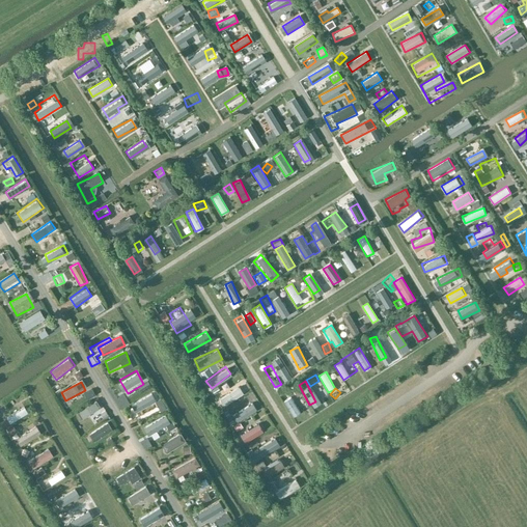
[(217,399),(221,407),(237,397),(231,390),(217,399)]
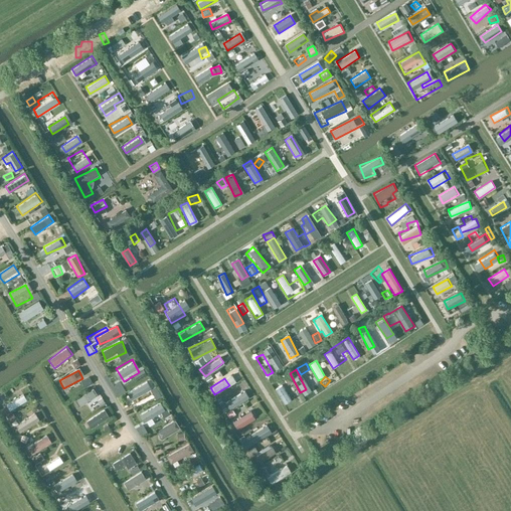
[(126,406),(153,394),(150,388),(153,386),(150,380),(120,394),(126,406)]
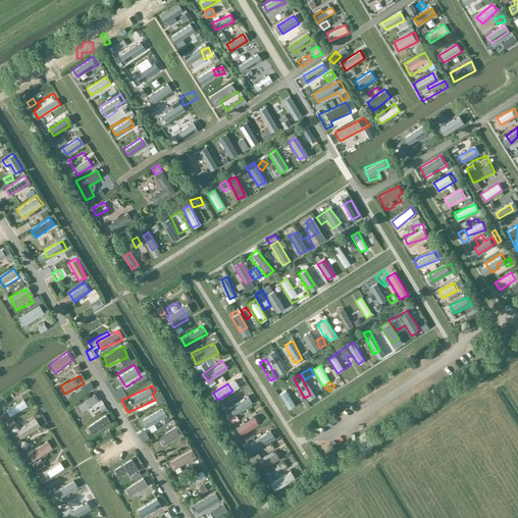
[(288,409),(295,404),(285,389),(277,393),(288,409)]
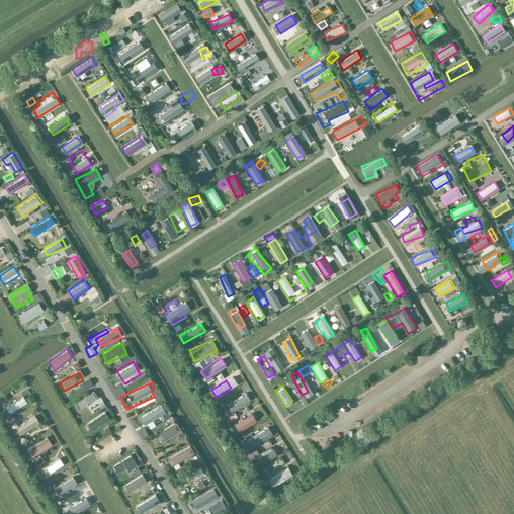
[(77,402),(81,409),(97,400),(93,393),(77,402)]
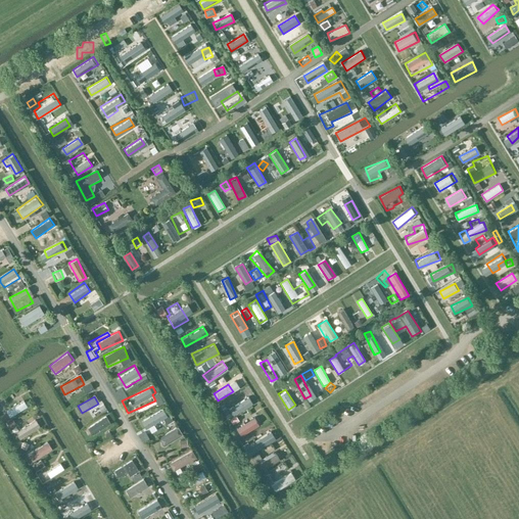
[(234,412),(245,406),(241,398),(224,409),(233,423),(239,420),(234,412)]
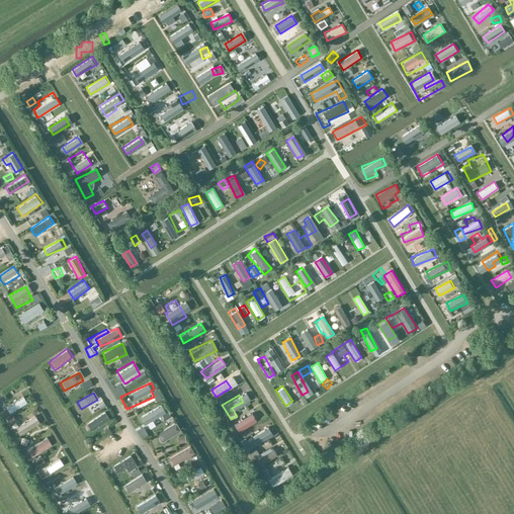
[(24,398),(7,409),(11,415),(28,404),(24,398)]
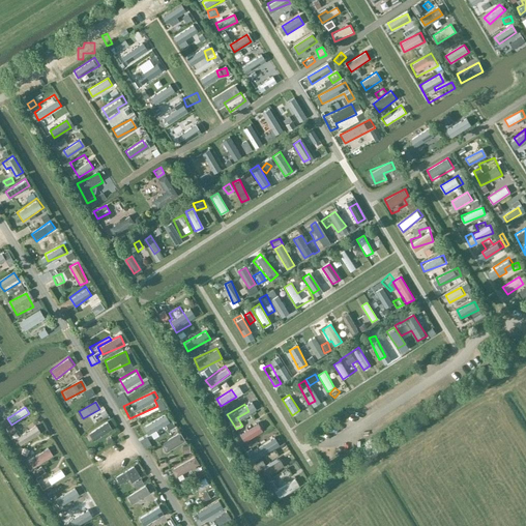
[(151,431),(167,418),(161,410),(144,422),(151,431)]
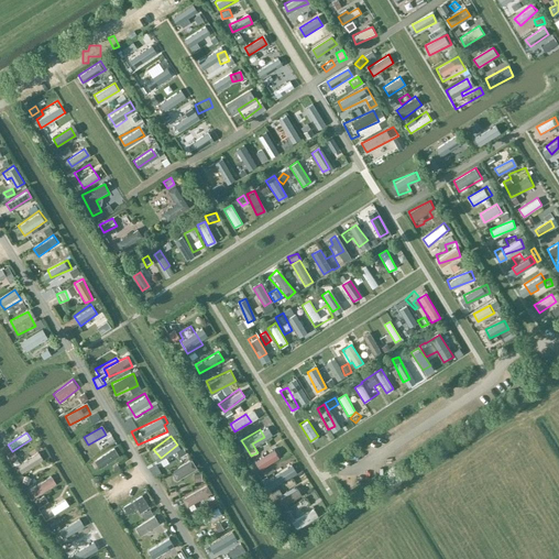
[(134,446),(138,451),(145,448),(143,442),(134,446)]
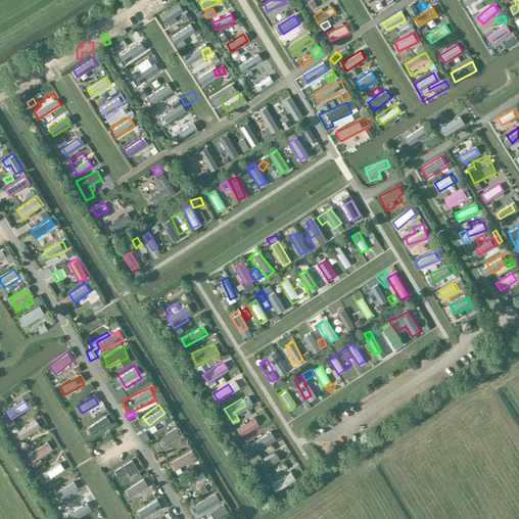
[(92,432),(109,424),(105,415),(88,422),(92,432)]
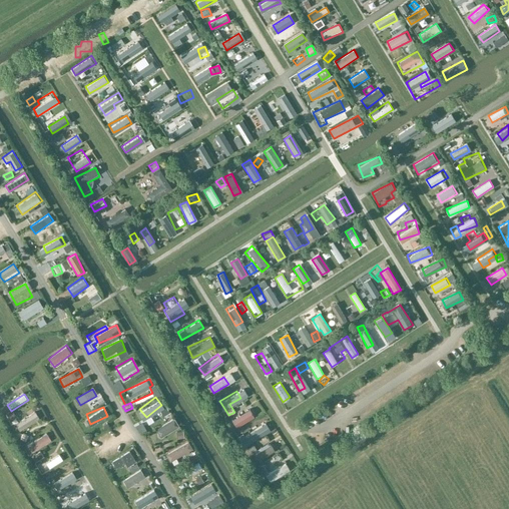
[(236,428),(253,416),(248,408),(230,420),(236,428)]
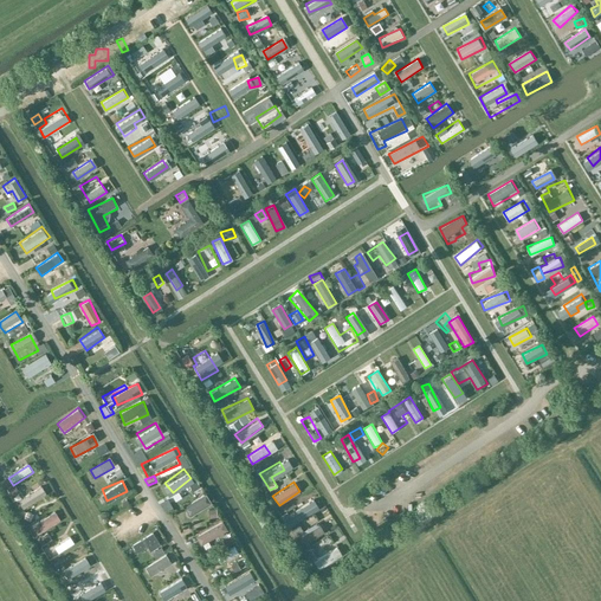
[(20,501),(26,510),(46,496),(39,488),(20,501)]
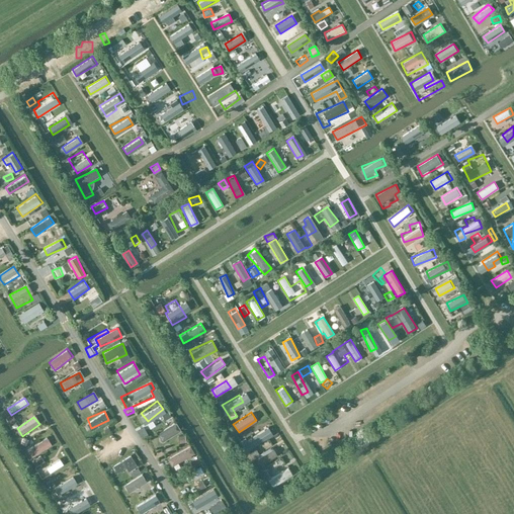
[(163,440),(179,427),(174,421),(158,434),(163,440)]
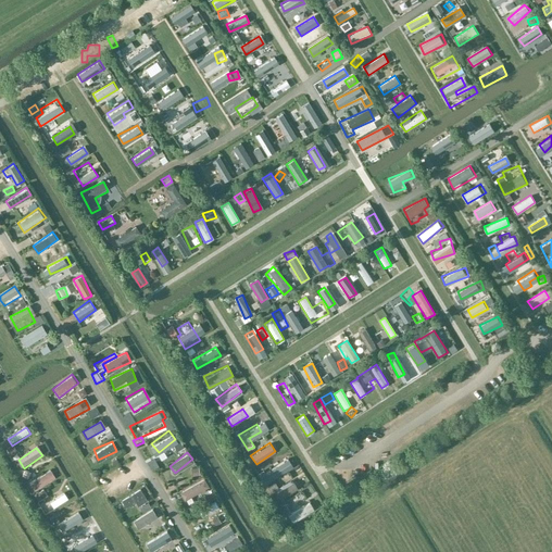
[(283,463),(263,475),(268,481),(287,471),(283,463)]
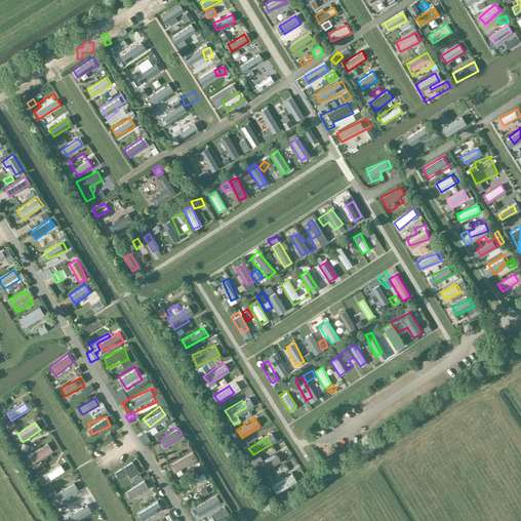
[(21,450),(27,453),(30,447),(24,444),(21,450)]
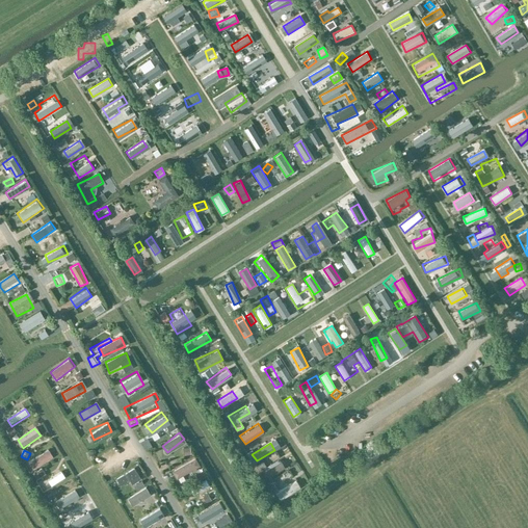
[(33,470),(54,459),(50,450),(28,462),(33,470)]
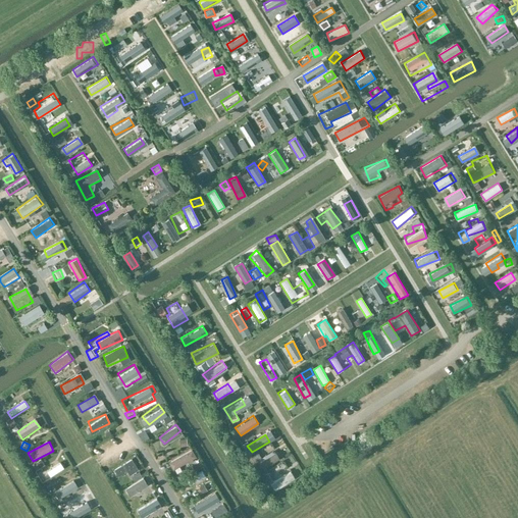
[(172,471),(197,457),(192,448),(167,462),(172,471)]
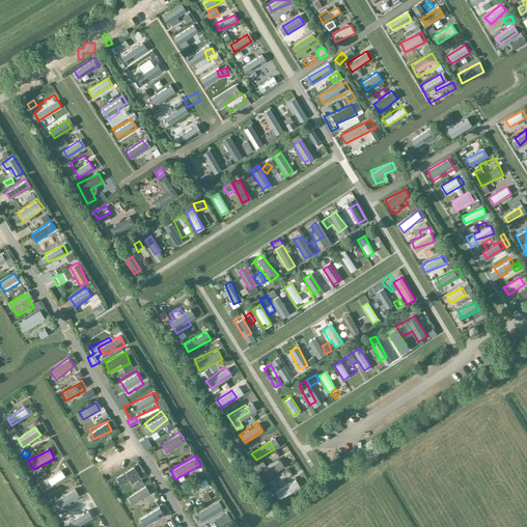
[(278,460),(265,472),(270,478),(283,466),(278,460)]
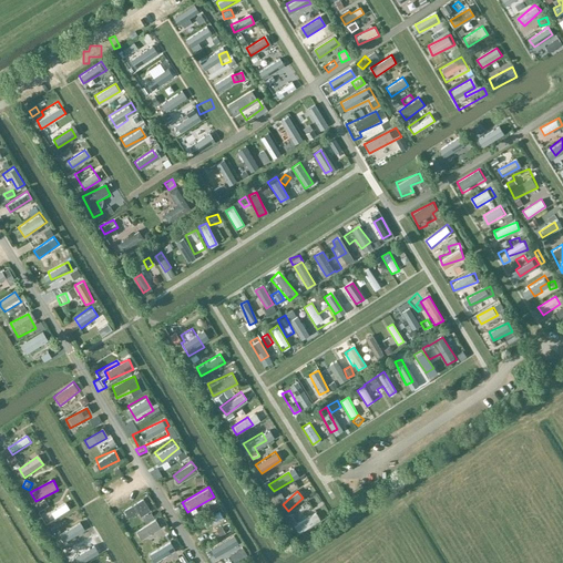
[(275,501),(283,504),(285,498),(278,495),(275,501)]
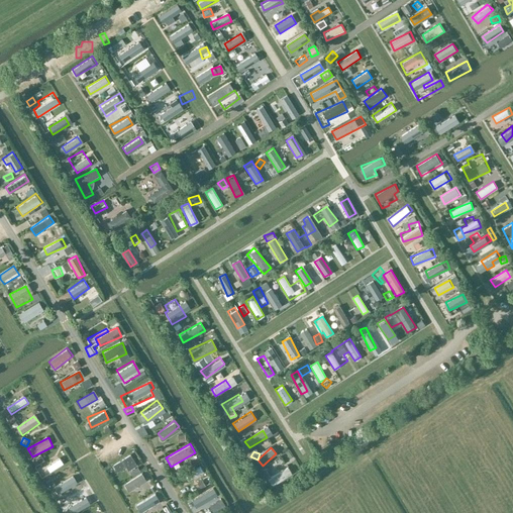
[(126,467),(128,472),(137,467),(131,455),(113,466),(116,472),(126,467)]
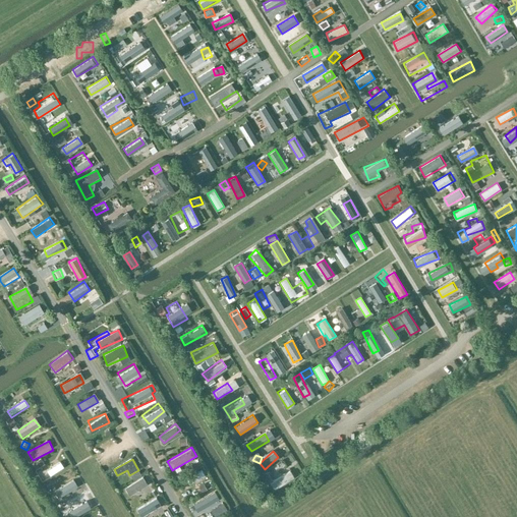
[(191,463),(194,470),(184,474),(188,484),(207,477),(199,460),(191,463)]
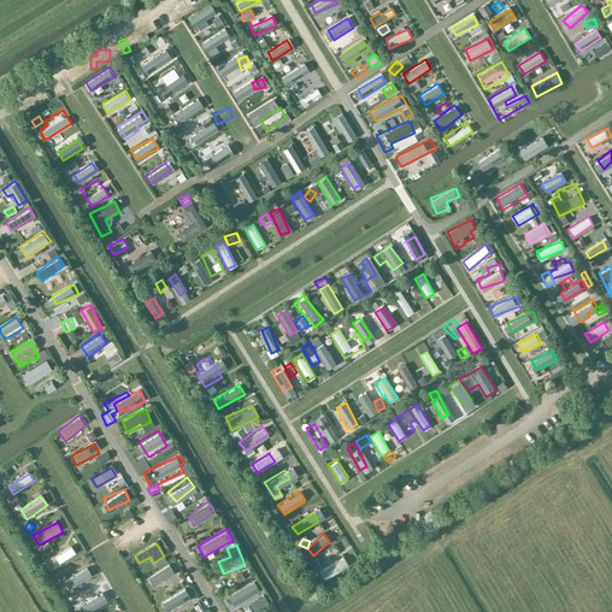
[(71,547),(56,559),(60,565),(76,553),(71,547)]
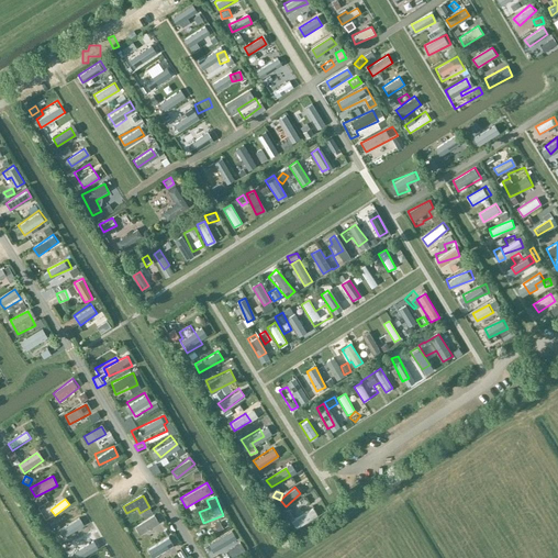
[(281,508),(296,527),(315,513),(307,500),(298,506),(301,512),(296,516),(289,509),(290,508),(288,503),(281,508)]
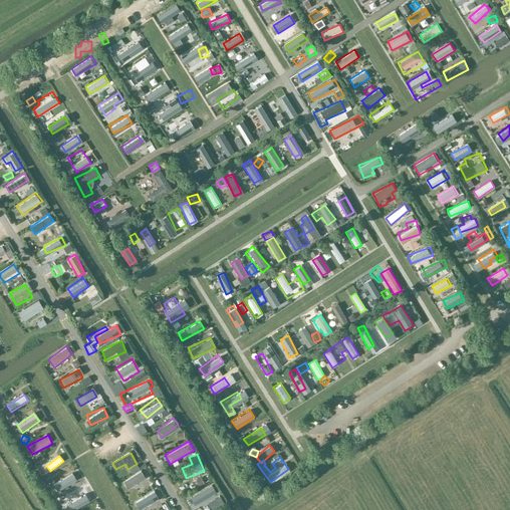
[(122,480),(128,490),(147,481),(142,471),(122,480)]
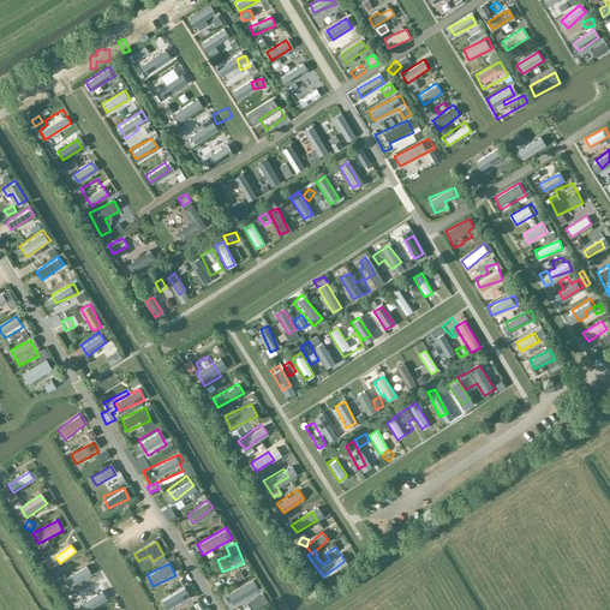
[(232,569),(237,580),(243,578),(238,567),(232,569)]
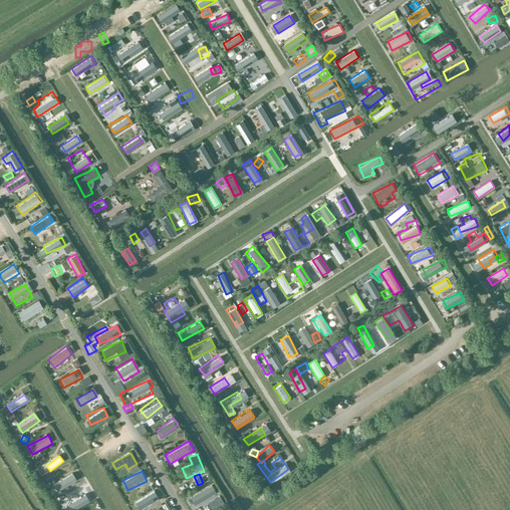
[(72,476),(56,485),(59,491),(75,482),(72,476)]
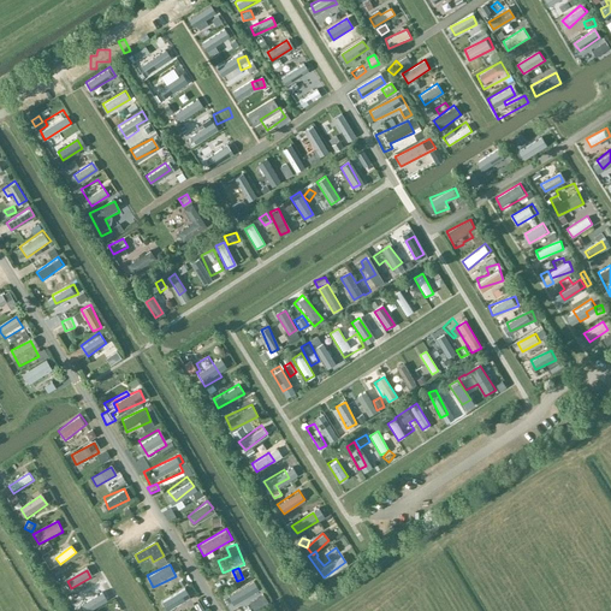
[(242,580),(220,593),(229,609),(251,597),(242,580)]
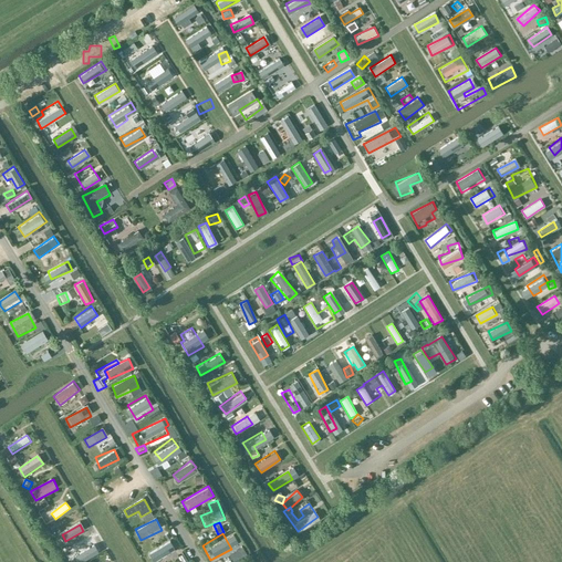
[(68,557),(74,553),(66,542),(61,547),(68,557)]
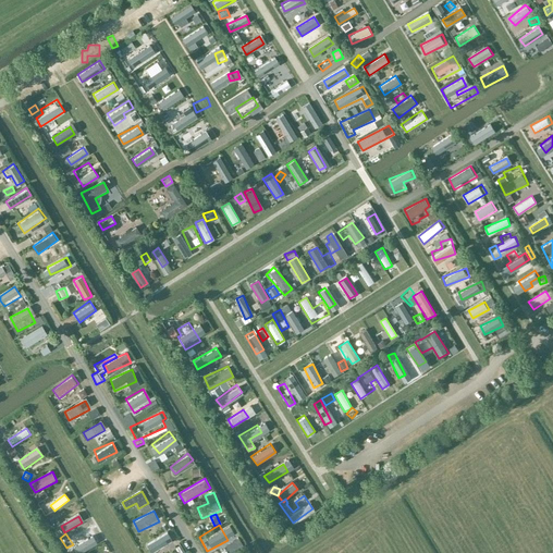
[(150,552),(171,541),(167,533),(146,543),(150,552)]
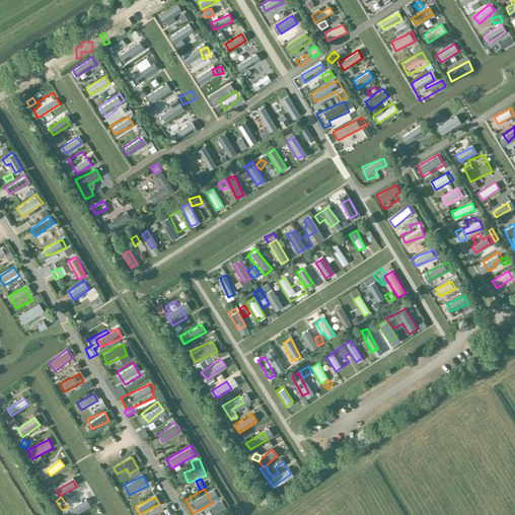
[(78,514),(89,507),(86,501),(69,510),(71,514),(78,514)]
